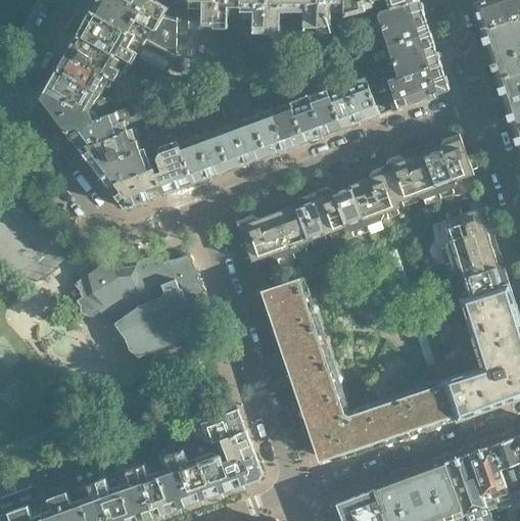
[(174,58),(173,0),(94,0),(89,11),(174,59),(174,58)]
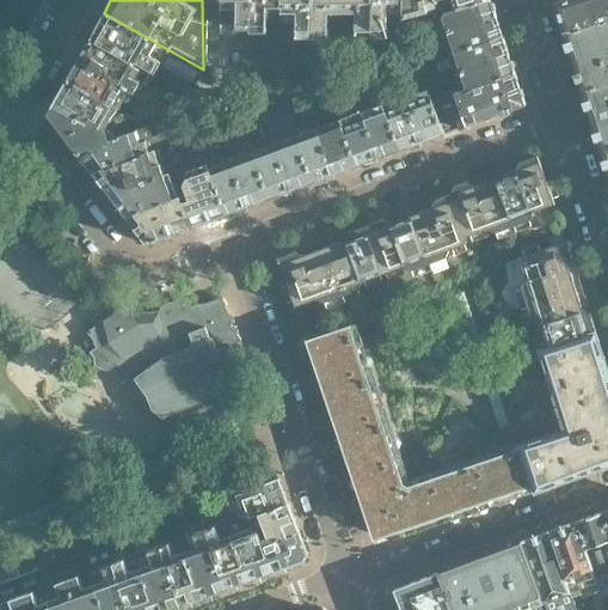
[(251,32),(250,0),(220,0),(221,26),(237,26),(237,32),(251,32)]
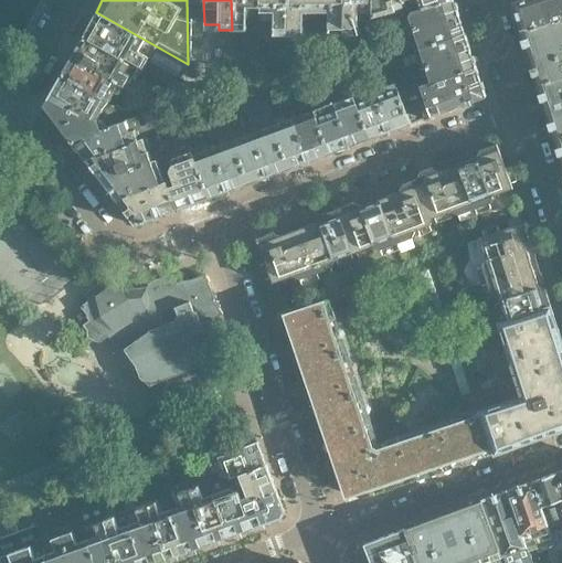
[(260,2),(258,0),(231,0),(232,30),(246,30),(245,2),(260,2)]
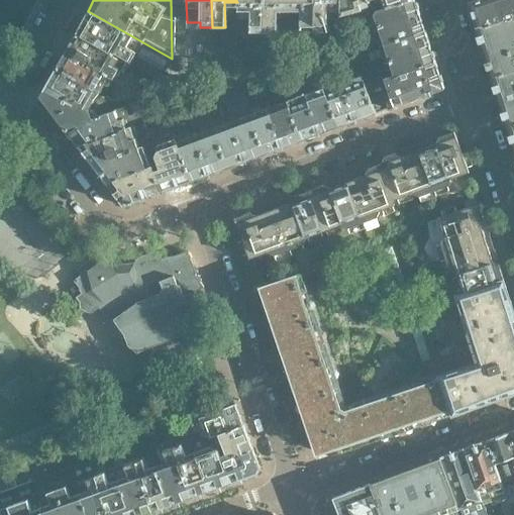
[(264,32),(263,0),(236,0),(237,2),(237,7),(250,7),(250,32),(264,32)]
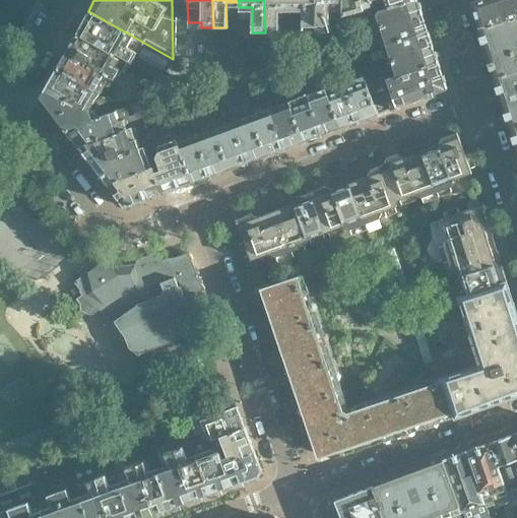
[(289,7),(289,0),(264,0),(265,33),(277,33),(277,7),(289,7)]
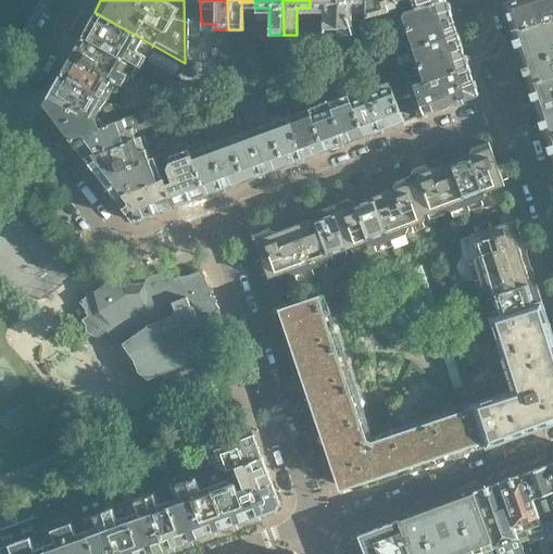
[(338,34),(337,0),(310,0),(310,8),(324,8),(324,34),(338,34)]
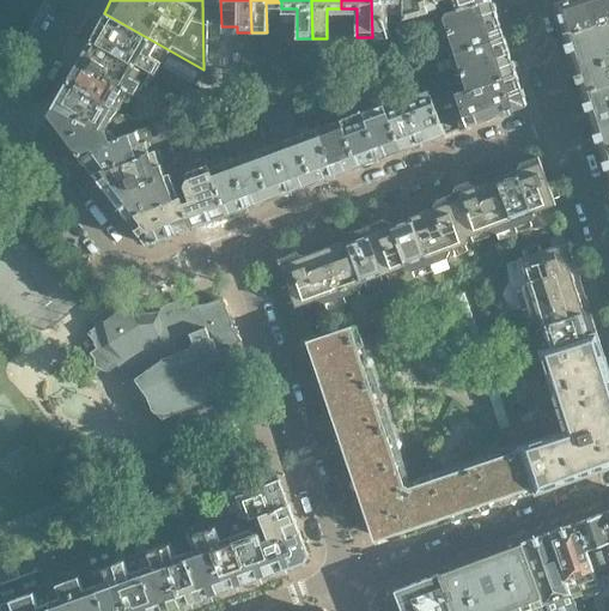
[(402,19),(401,0),(371,0),(372,37),(387,37),(387,19),(402,19)]
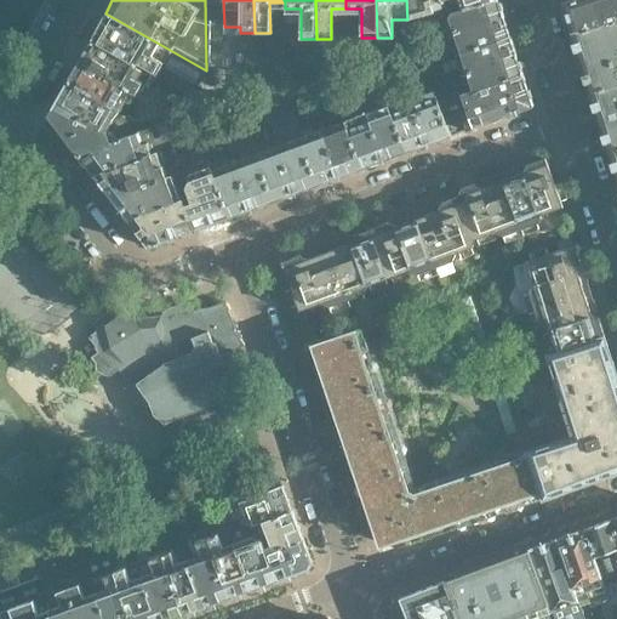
[(406,0),(407,20),(434,11),(432,4),(443,0),(406,0)]
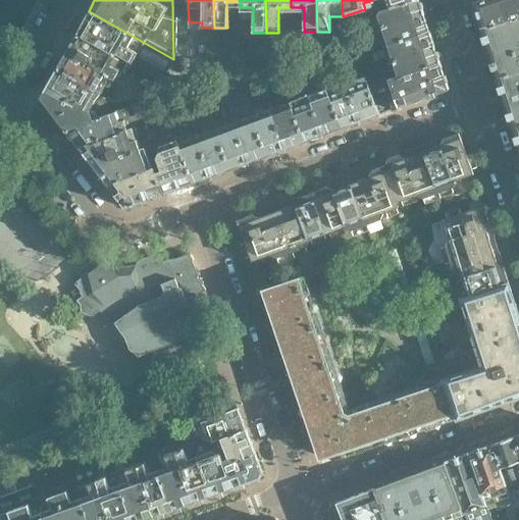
[(415,0),(414,0),(388,8),(379,11),(375,15),(385,45),(426,32),(415,0)]
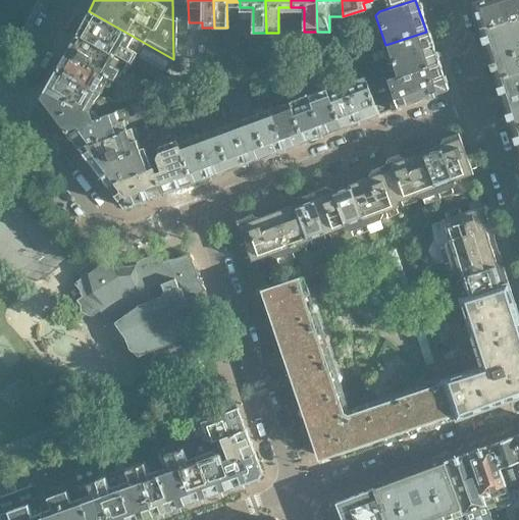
[(414,0),(385,0),(388,8),(414,0)]
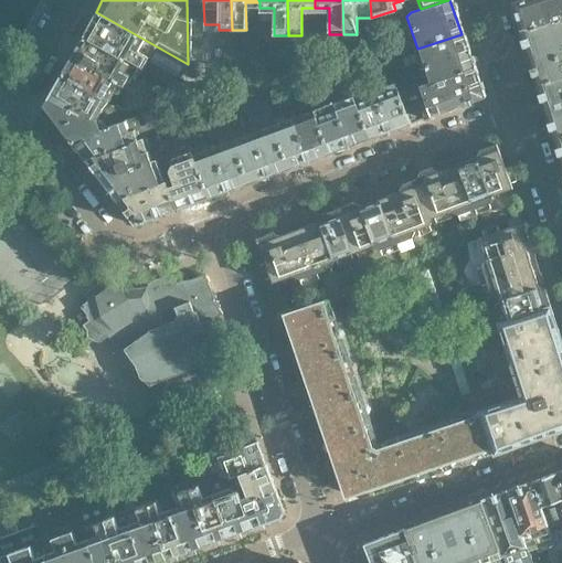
[(561,0),(507,0),(509,4),(518,31),(542,22),(541,18),(553,13),(555,18),(561,16),(561,0)]
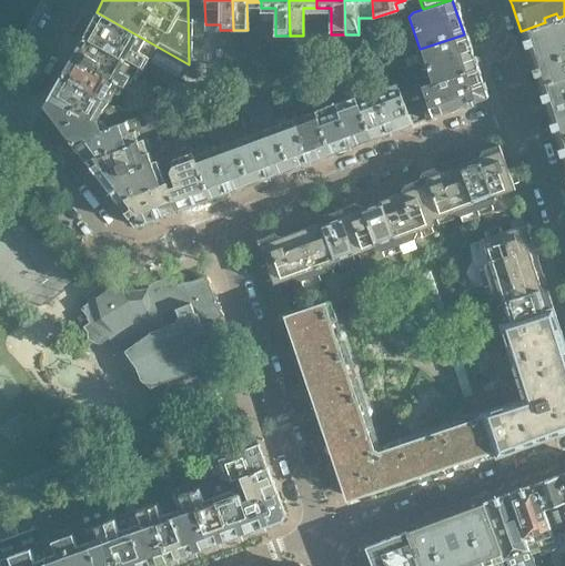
[(189,64),(97,12),(82,37),(124,61),(124,62),(174,90),(189,64)]
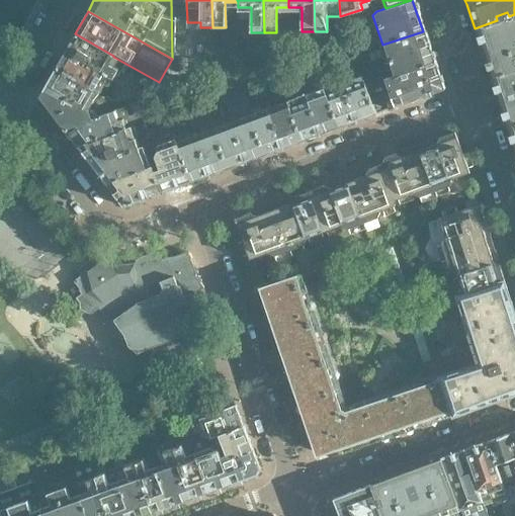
[(514,14),(509,16),(510,21),(499,25),(497,20),(475,28),(482,51),(506,44),(514,39),(514,14)]
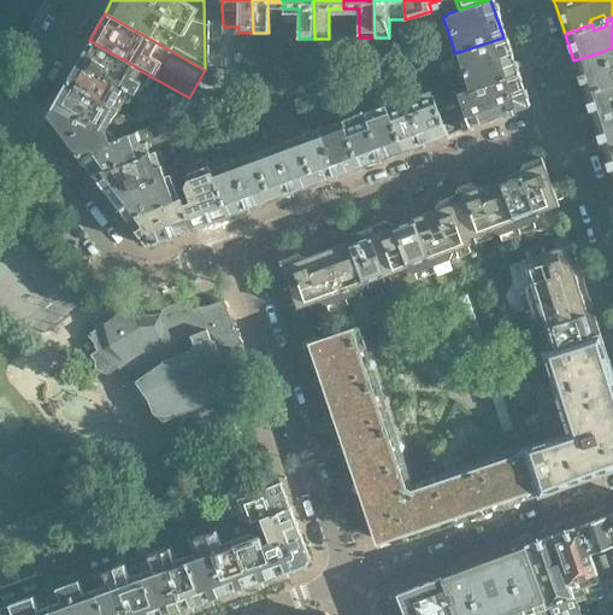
[(516,75),(504,37),(455,53),(467,91),(516,75)]
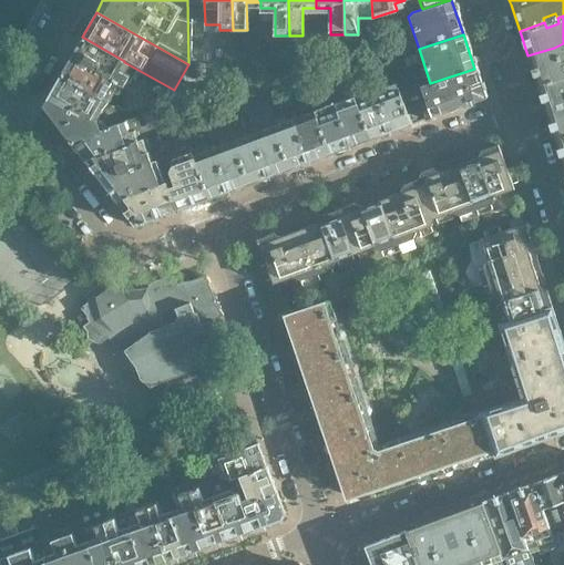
[(119,72),(124,62),(124,61),(82,37),(71,57),(134,93),(139,84),(119,72)]
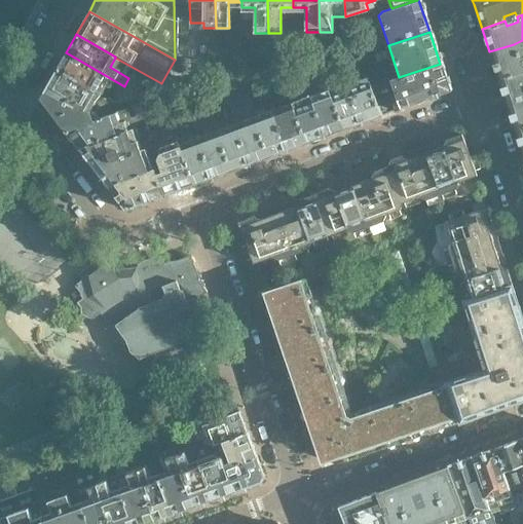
[(522,69),(522,40),(514,44),(489,51),(497,77),(514,72),(522,69)]
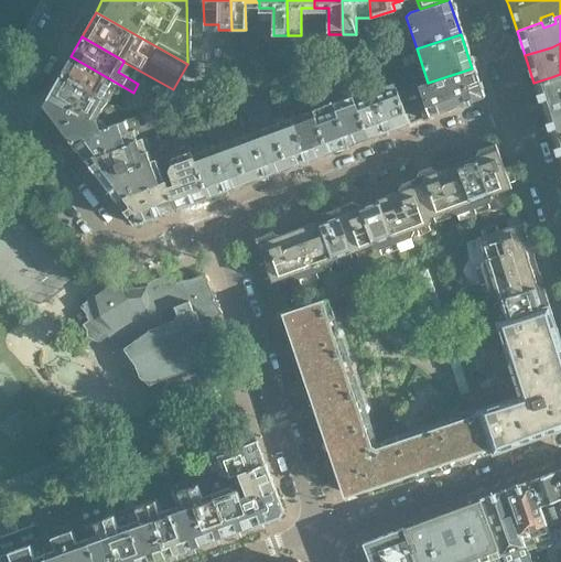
[(383,58),(378,46),(357,54),(362,66),(383,58)]
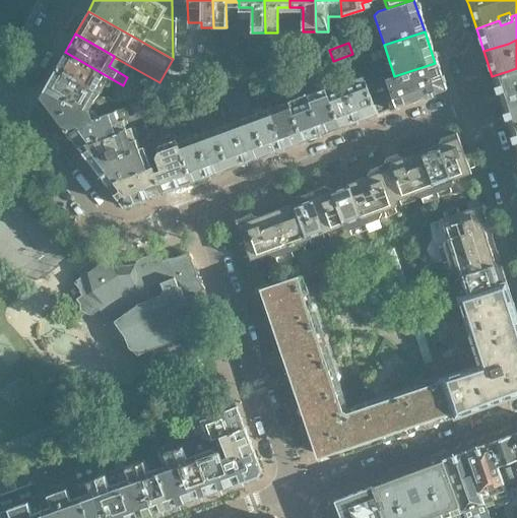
[(333,61),(329,50),(311,57),(315,68),(333,61)]
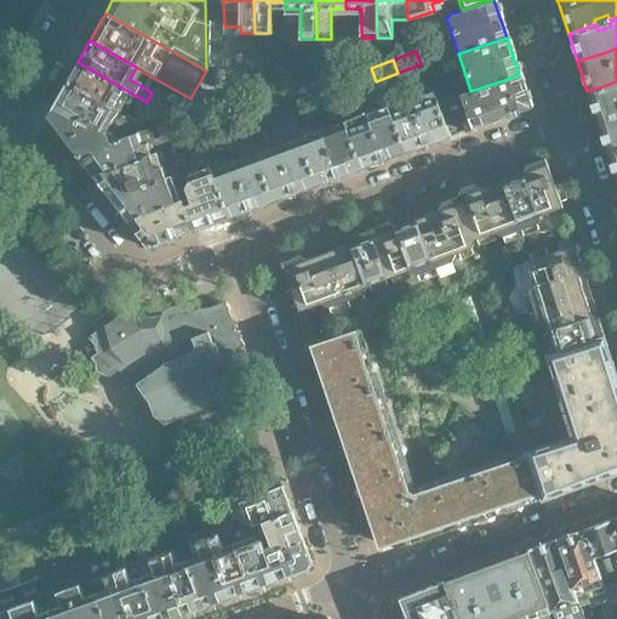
[(147,102),(78,62),(66,84),(112,111),(119,98),(141,111),(147,102)]
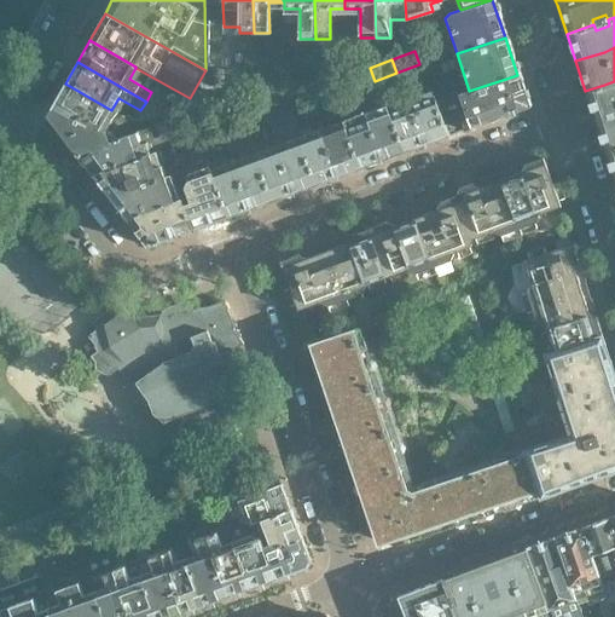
[(375,81),(370,68),(348,76),(353,90),(375,81)]
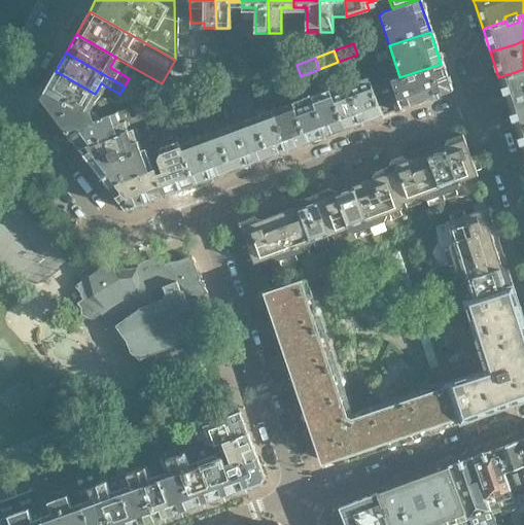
[(449,92),(441,64),(399,77),(370,89),(380,116),(449,92)]
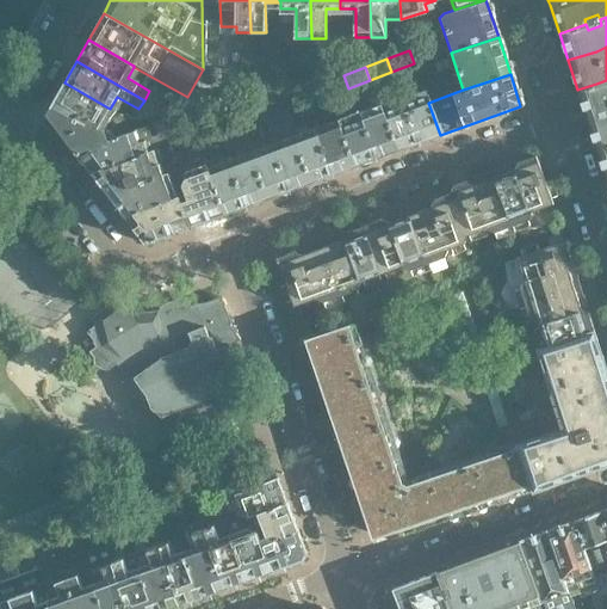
[(348,88),(344,75),(322,82),(327,96),(328,100),(350,92),(348,88)]
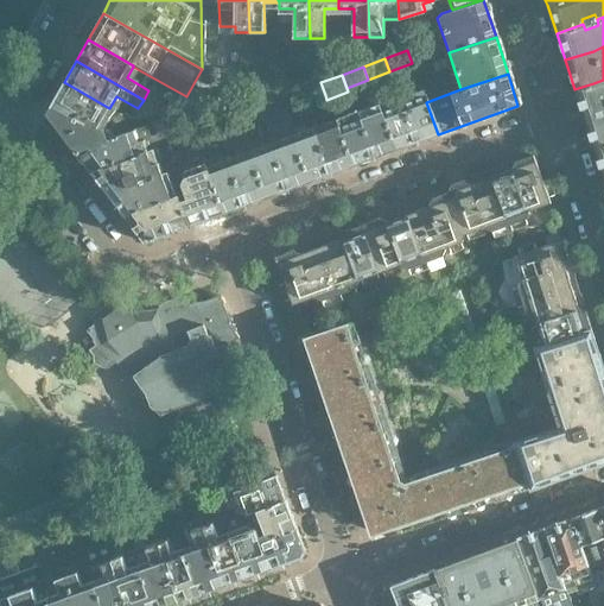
[(603,113),(603,80),(593,83),(574,89),(584,119),(603,113)]
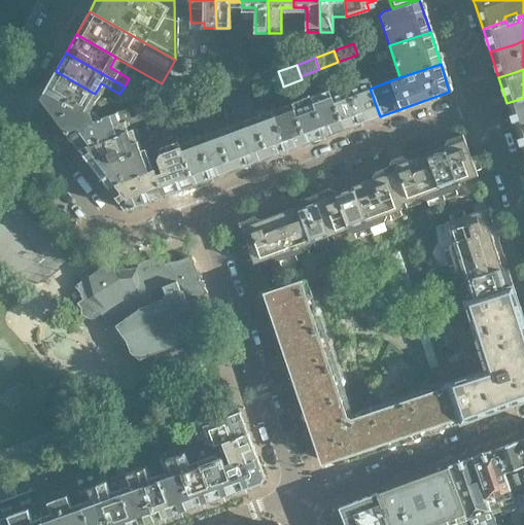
[(89,104),(95,94),(56,71),(39,99),(39,100),(64,133),(91,124),(88,114),(93,105),(89,104)]
